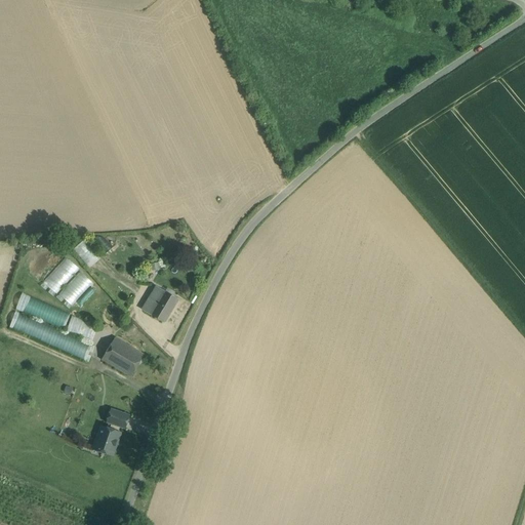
[(57,247),(32,273),(41,281),(66,255),(57,247)]
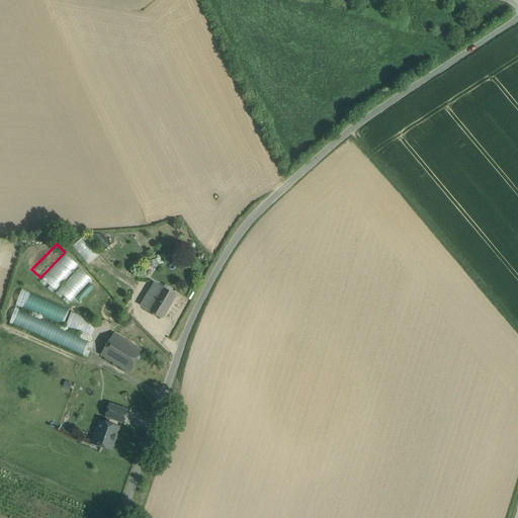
[(79,265),(66,254),(45,277),(57,289),(79,265)]
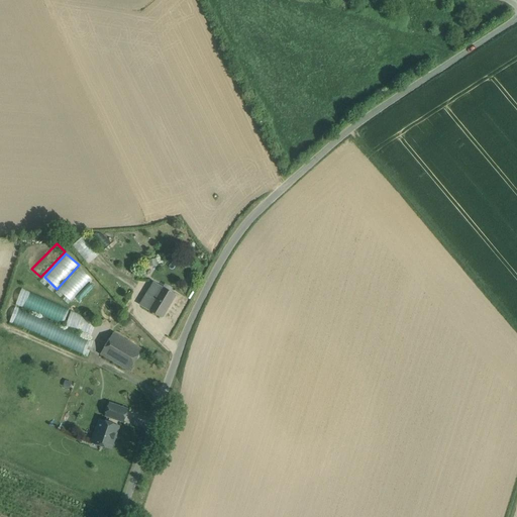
[(92,280),(80,268),(60,290),(72,301),(92,280)]
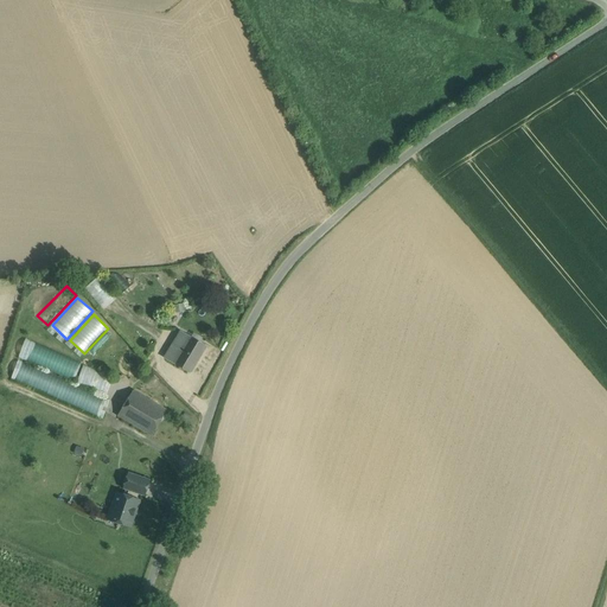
[(205,346),(181,332),(165,358),(190,372),(205,346)]
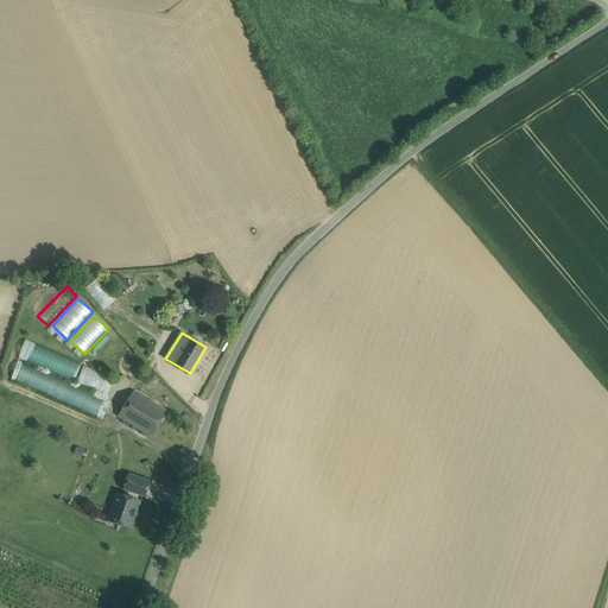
[(115,379),(27,340),(19,359),(108,397),(115,379)]
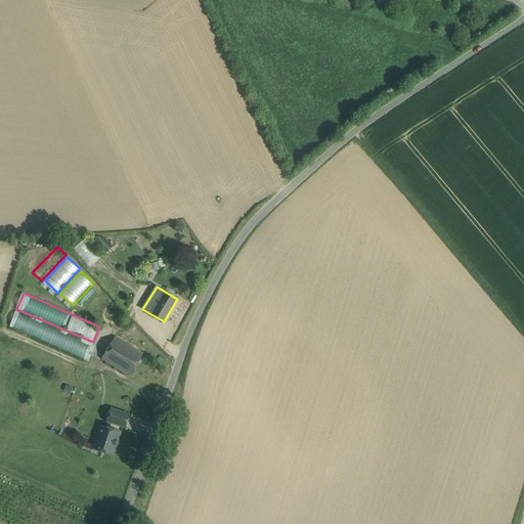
[(93,346),(16,312),(9,326),(86,360),(93,346)]
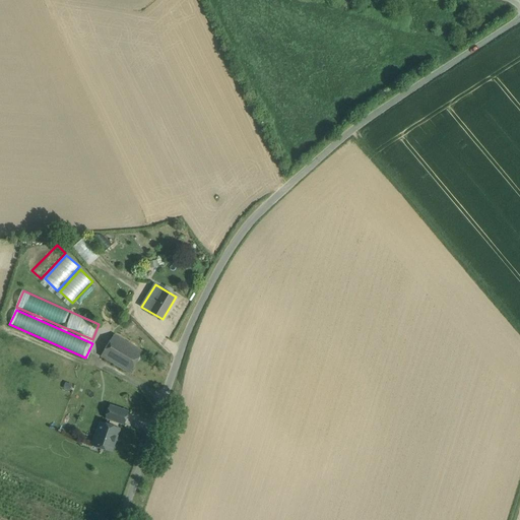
[(143,350),(116,334),(104,354),(132,371),(143,350)]
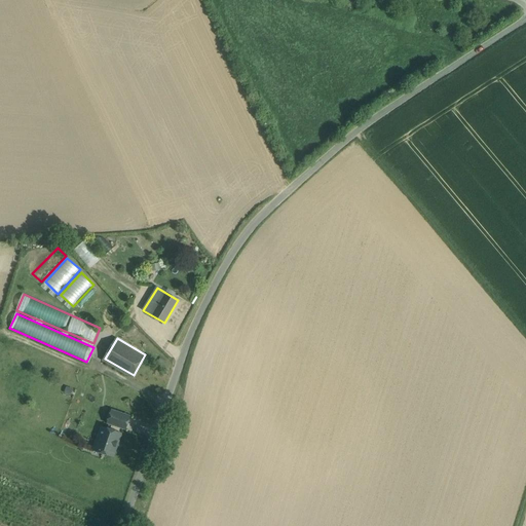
[(108,423),(112,424),(120,427),(125,429),(129,416),(112,411),(108,423)]
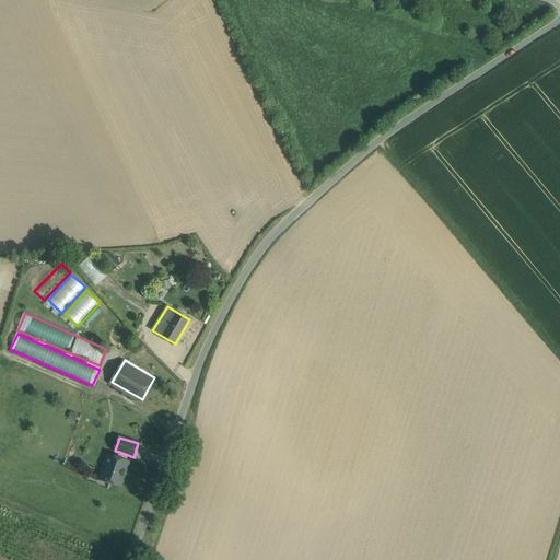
[(126,462),(128,455),(119,452),(117,458),(108,456),(104,469),(103,469),(100,478),(120,486),(128,462),(126,462)]
